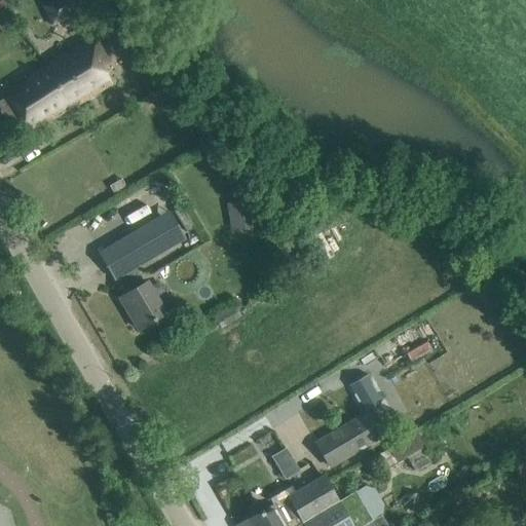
[(84,0),(49,0),(42,5),(53,27),(88,6),(84,0)]
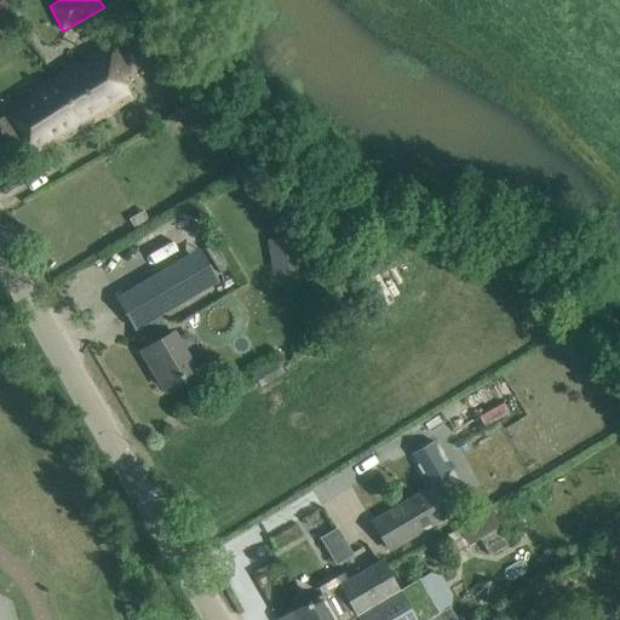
[(112,42),(52,78),(85,128),(104,116),(131,99),(119,81),(132,70),(112,42)]
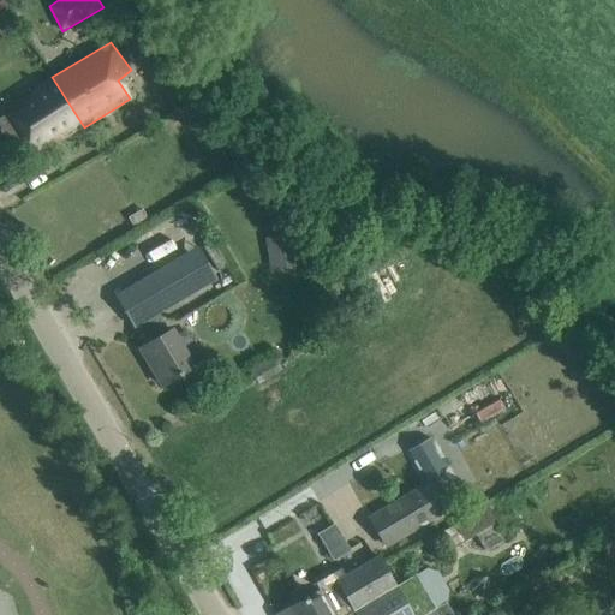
[(6,112),(35,155),(84,127),(52,77),(29,91),(31,96),(6,112)]
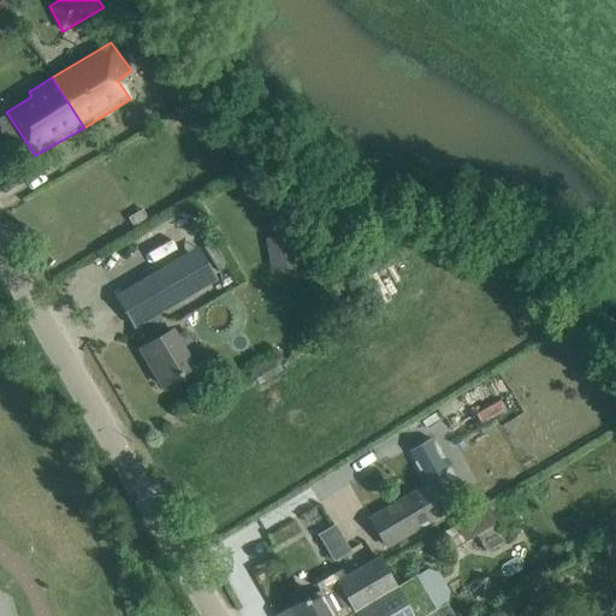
[(295,235),(266,241),(268,255),(297,250),(295,235)]
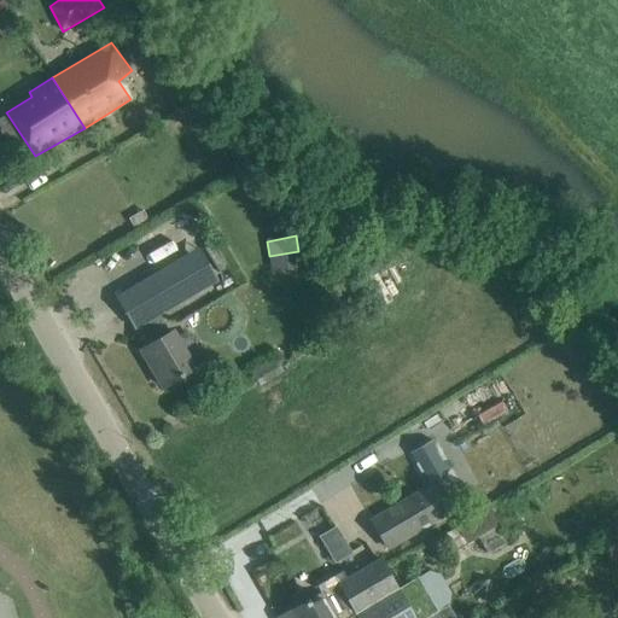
[(147,361),(163,388),(193,369),(172,332),(169,333),(158,315),(196,293),(176,262),(116,297),(134,328),(141,325),(152,344),(146,348),(152,359),(147,361)]
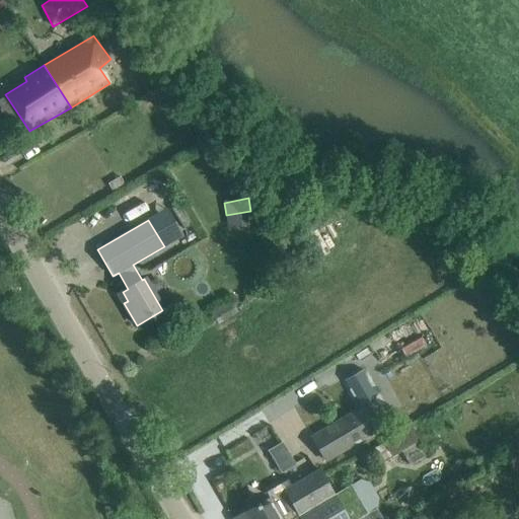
[(229,301),(210,312),(218,325),(237,312),(234,307),(238,304),(234,298),(230,301),(229,301)]
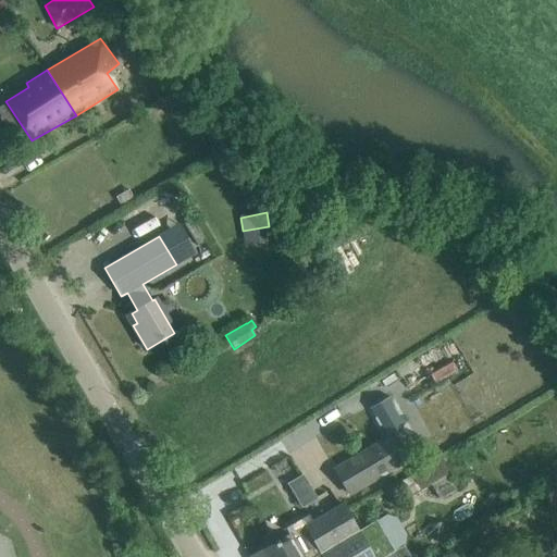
[(433,385),(457,371),(450,360),(426,374),(433,385)]
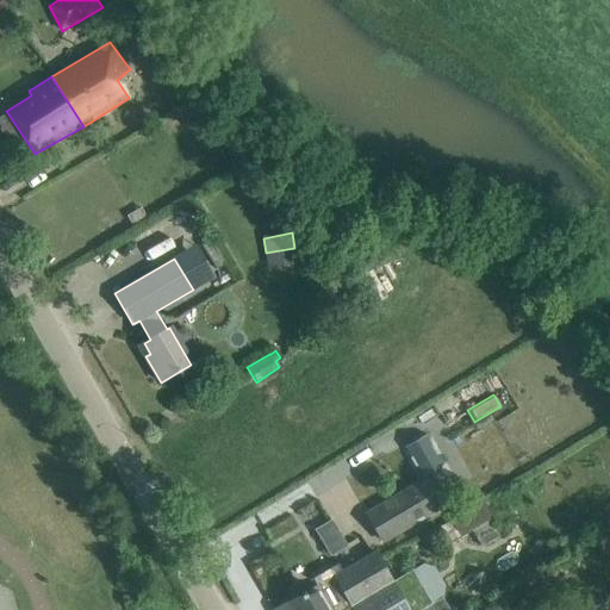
[(365,515),(380,543),(428,515),(414,486),(365,515)]
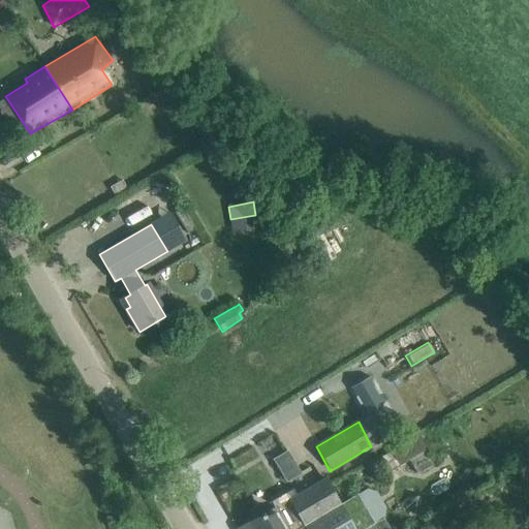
[(435,465),(427,448),(441,441),(433,427),(391,452),(386,445),(371,454),(383,475),(410,461),(417,476),(435,465)]
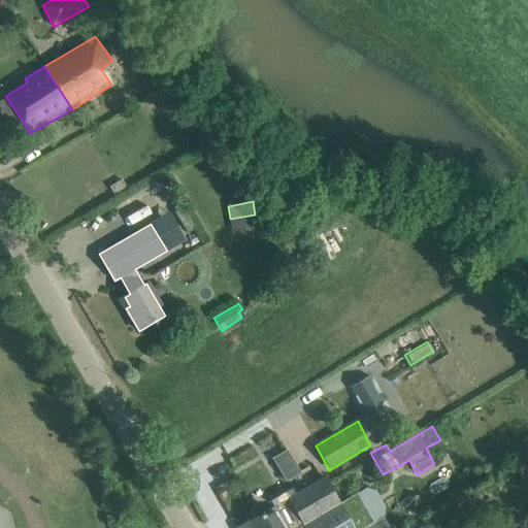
[(286,450),(271,459),(285,482),(299,472),(286,450)]
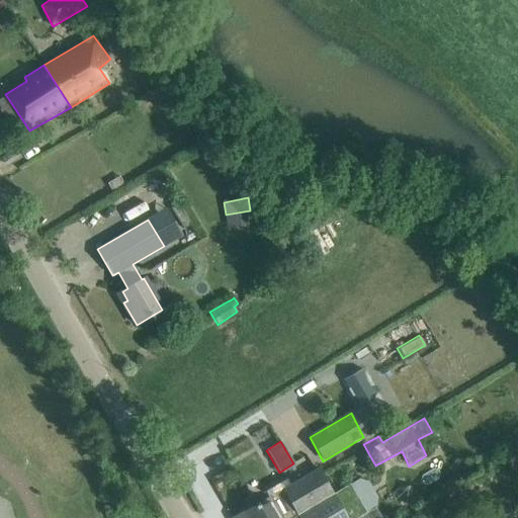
[(318,469),(282,490),(297,514),(332,495),(318,469)]
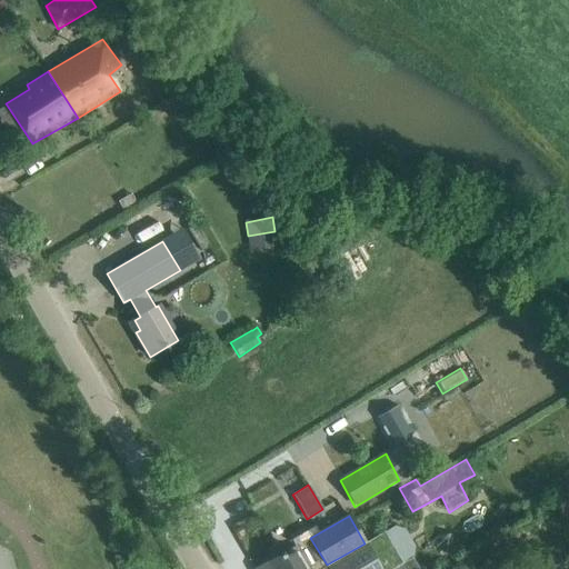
[(319,568),(418,568),(412,558),(403,563),(385,531),(365,543),(327,565),(319,568)]
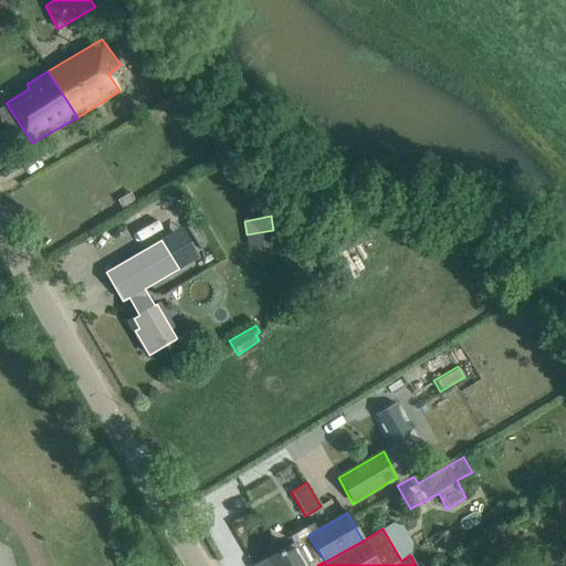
[(305,565),(293,544),(255,565),(312,565),(308,565),(305,565)]
